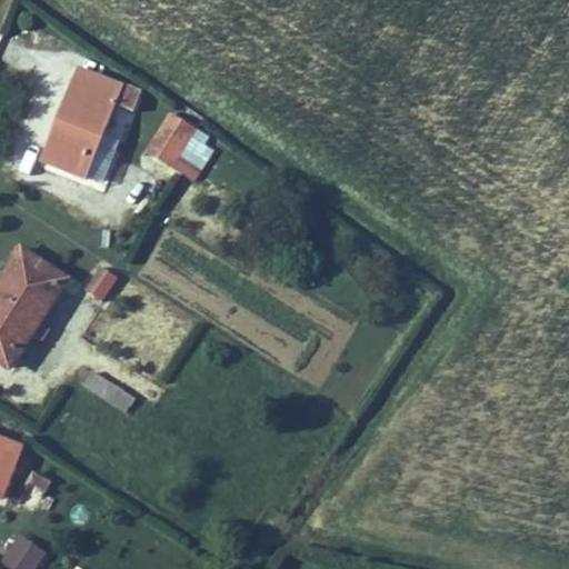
[(128,62),(82,47),(50,140),(96,156),(128,62)]
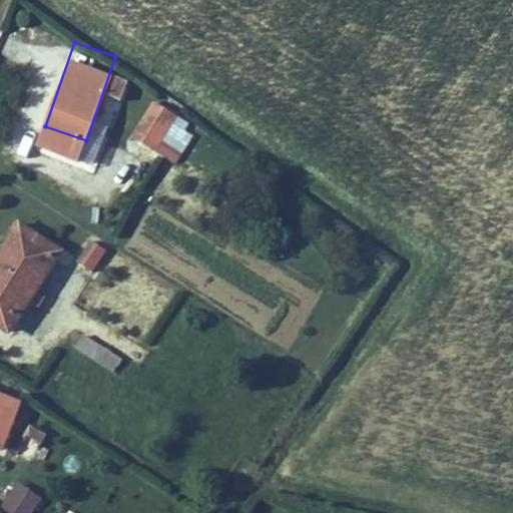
[(184,91),(161,80),(143,120),(165,131),(184,91)]
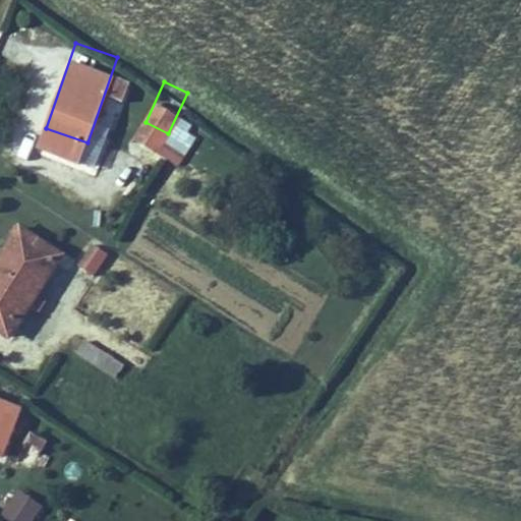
[(27,223),(62,246),(68,236),(19,204),(0,232),(0,262),(1,263),(27,223)]
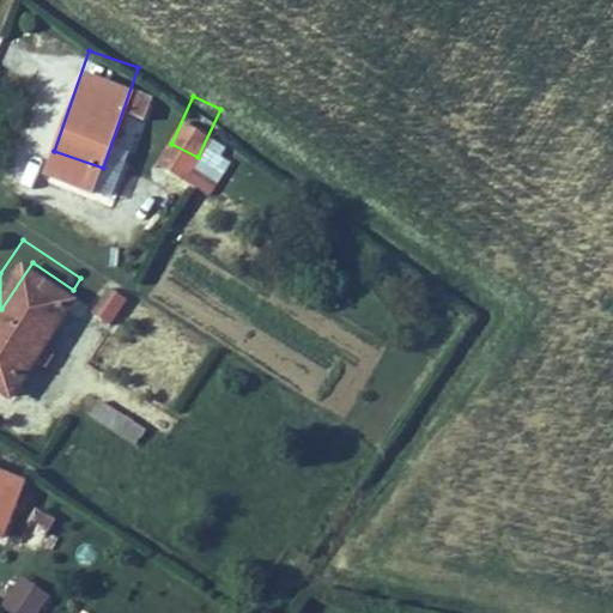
[(0,362),(16,372),(73,290),(32,262),(1,309),(0,308),(0,362)]
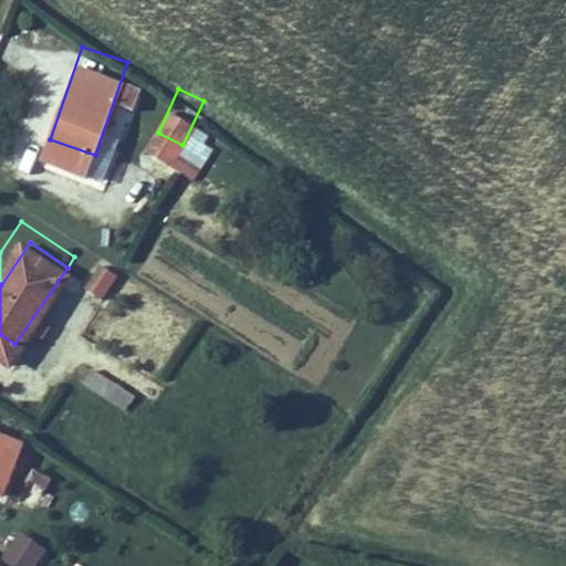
[(101,264),(84,289),(102,301),(118,276),(101,264)]
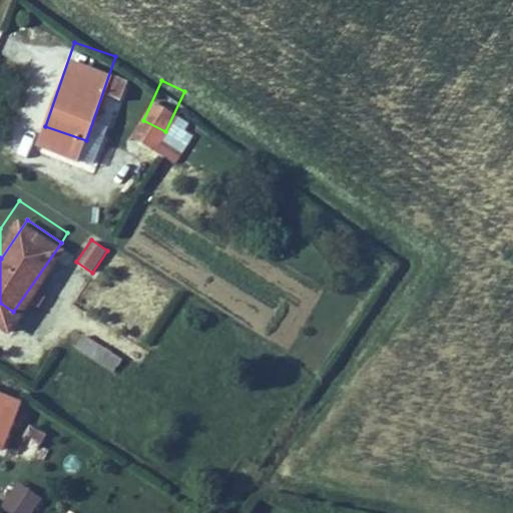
[(114,373),(123,358),(82,334),(73,348),(114,373)]
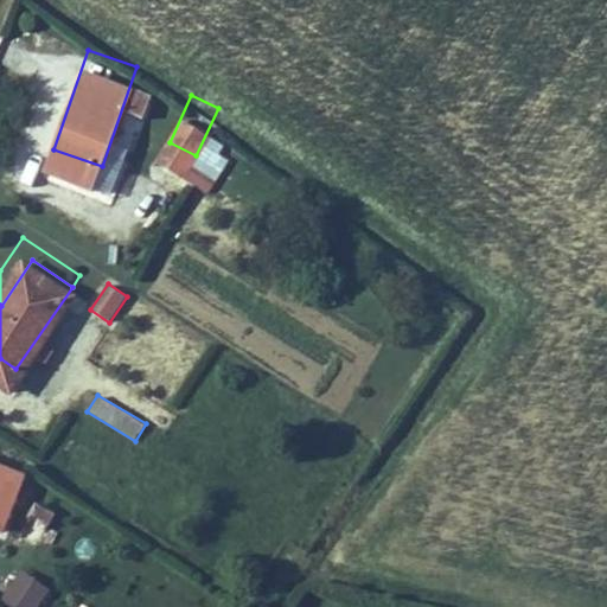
[(0,518),(5,519),(26,461),(0,451),(0,518)]
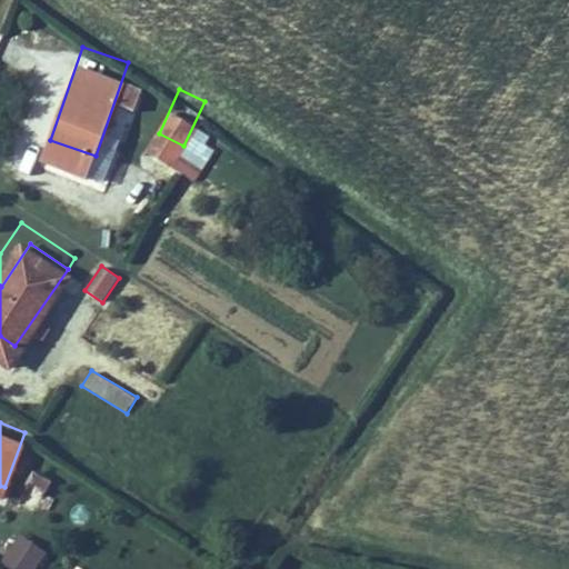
[(48,502),(65,470),(48,461),(31,493),(48,502)]
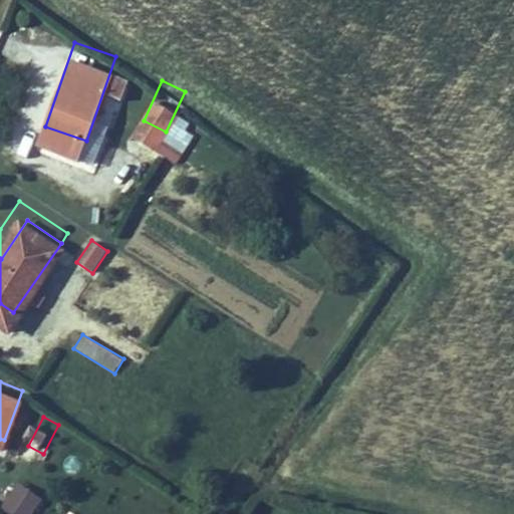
[(18,482),(0,505),(0,506),(10,513),(32,513),(42,500),(18,482)]
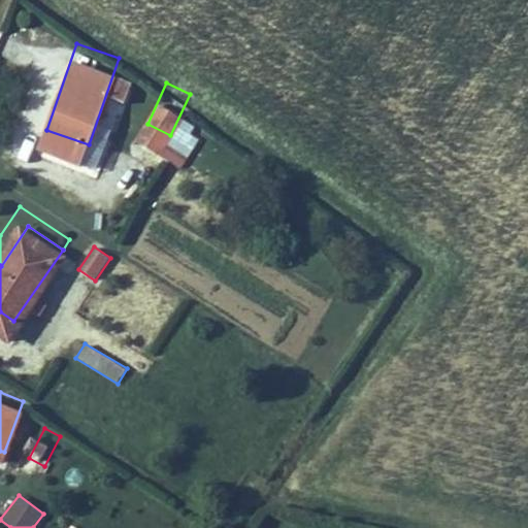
All buildings are outlined.
